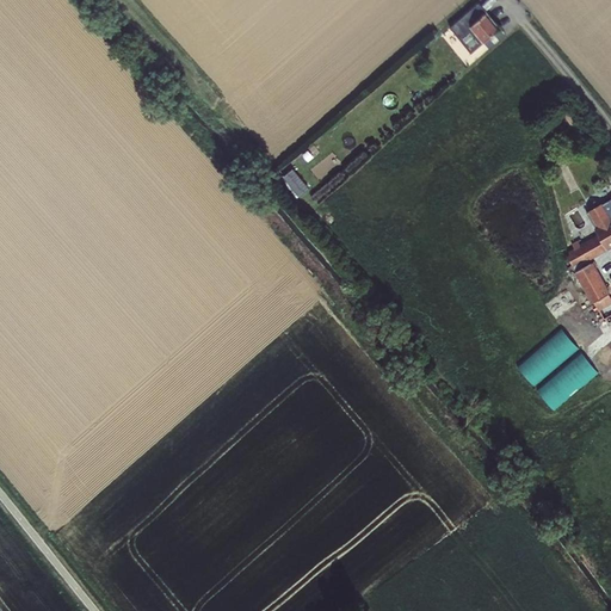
[(476,25),(469,30),(477,43),(503,24),(491,6),(473,20),(476,25)]
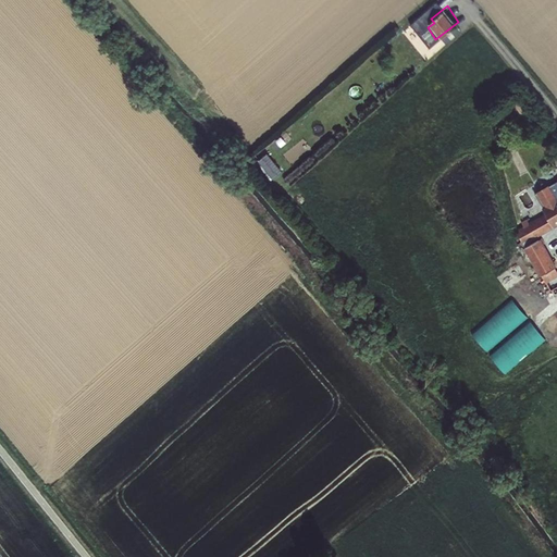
[(556,176),(544,184),(547,192),(553,189),(556,186),(556,176)]
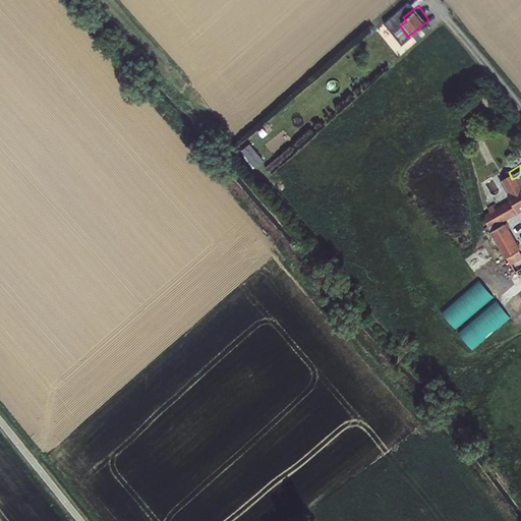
[(503,212),(505,215),(520,205),(520,174),(517,177),(512,179),(509,172),(503,175),(514,195),(499,204),(503,212)]
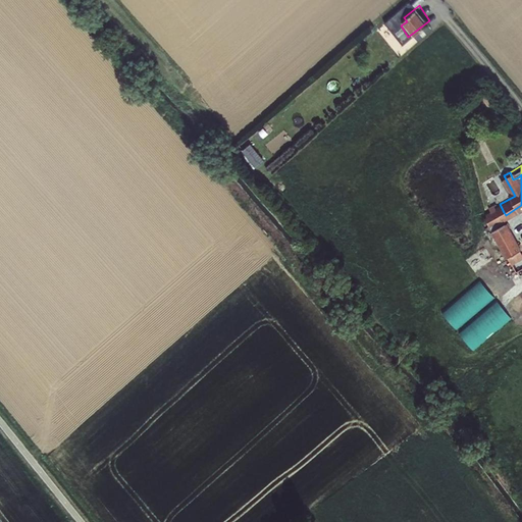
[(490,203),(493,209),(498,207),(499,207),(498,205),(496,201),(490,203)]
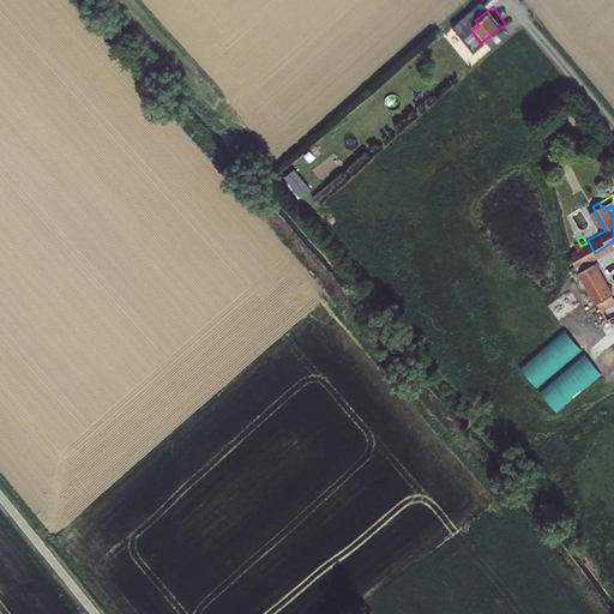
[(576,258),(581,266),(597,257),(595,253),(593,250),(588,240),(585,241),(587,244),(585,244),(590,251),(576,258)]
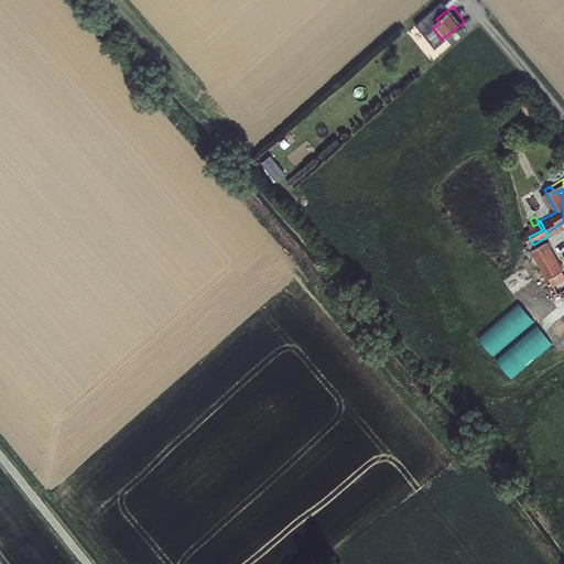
[(563,274),(563,264),(549,236),(533,245),(550,274),(554,281),(563,274)]
